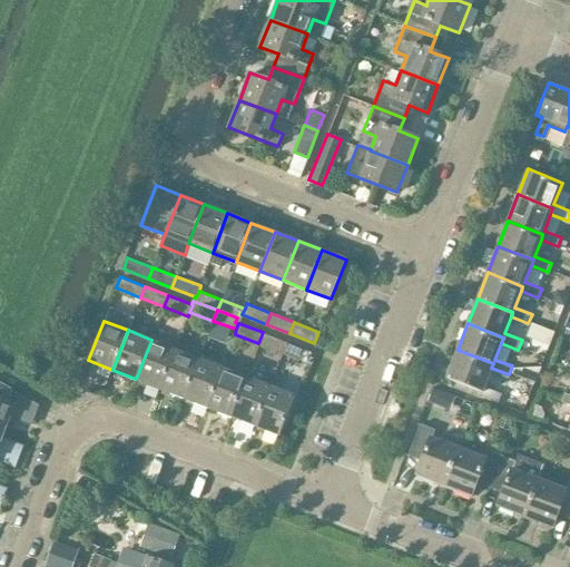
[(263,332),(258,343),(282,352),(286,341),(263,332)]
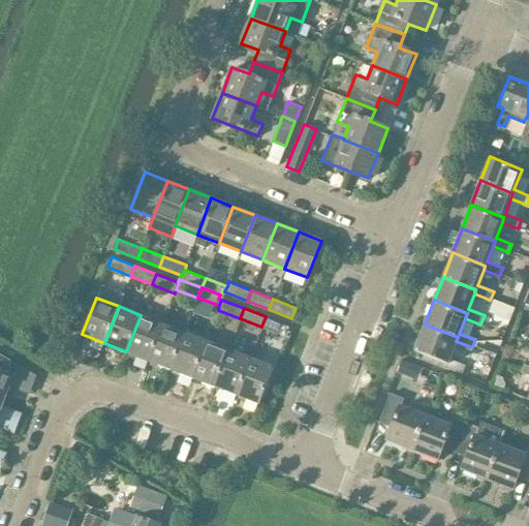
[(141,315),(126,351),(149,360),(163,323),(141,315)]
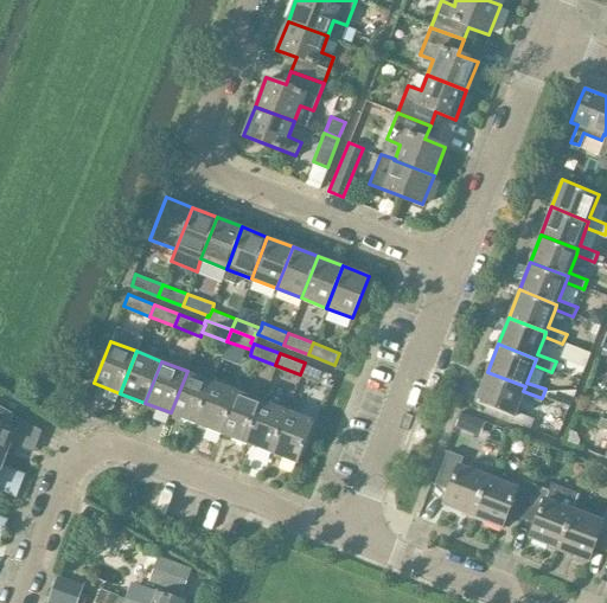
[(305,363),(300,374),(319,382),(324,370),(305,363)]
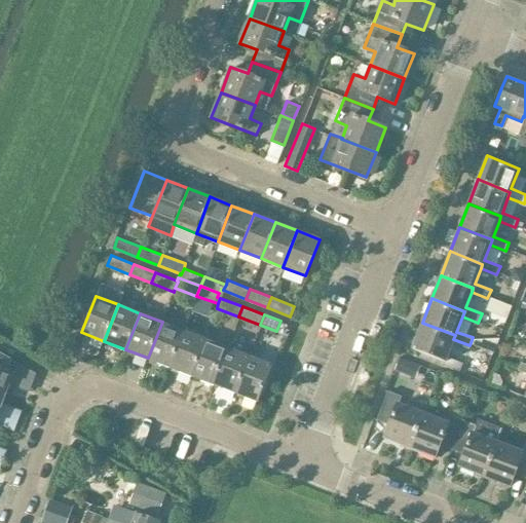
[(162,322),(148,358),(170,366),(183,330),(162,322)]
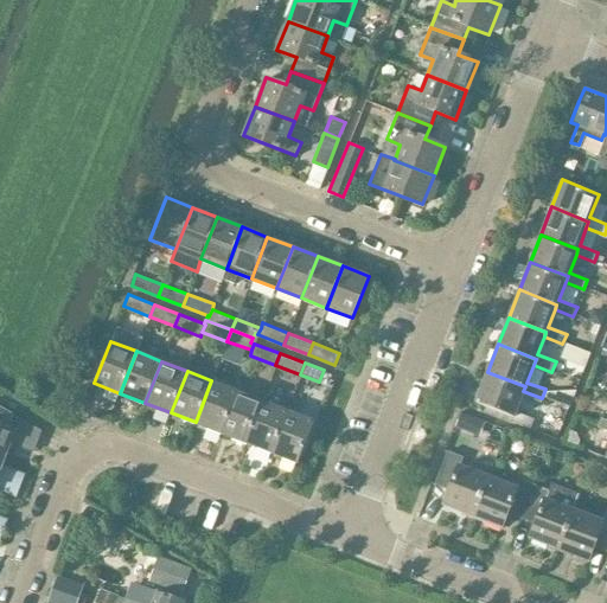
[(523,391),(525,386),(487,372),(477,401),(515,415),(512,419),(530,427),(535,417),(516,410),(523,391)]
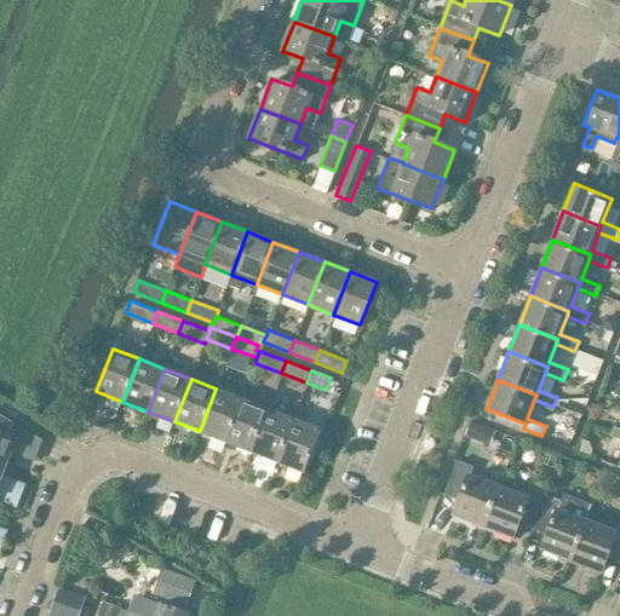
[(216,389),(200,431),(225,442),(242,398),(216,389)]
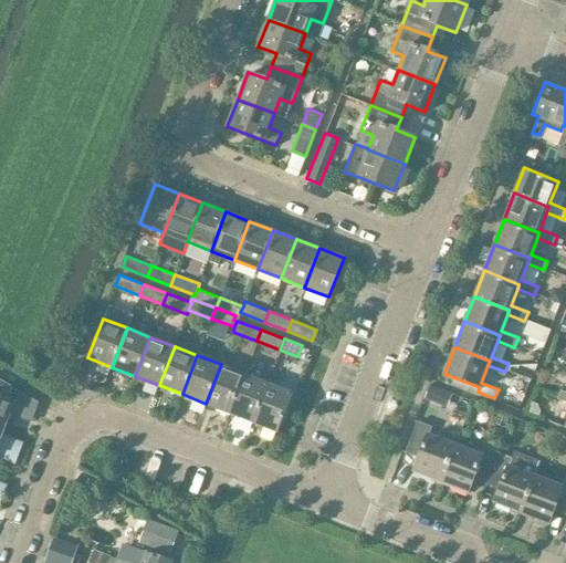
[(221,364),(206,404),(229,413),(244,374),(221,364)]
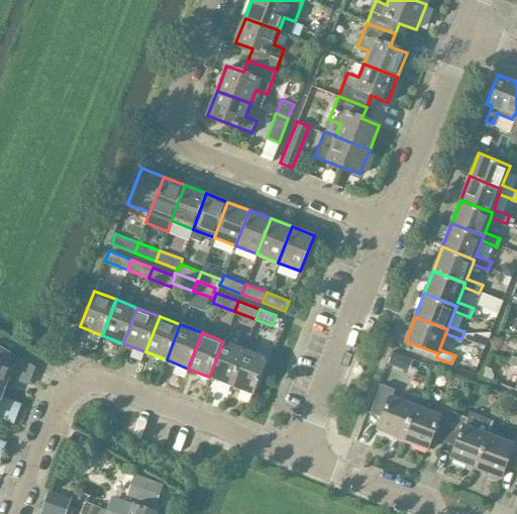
[(223,341),(209,377),(230,385),(244,349),(223,341)]
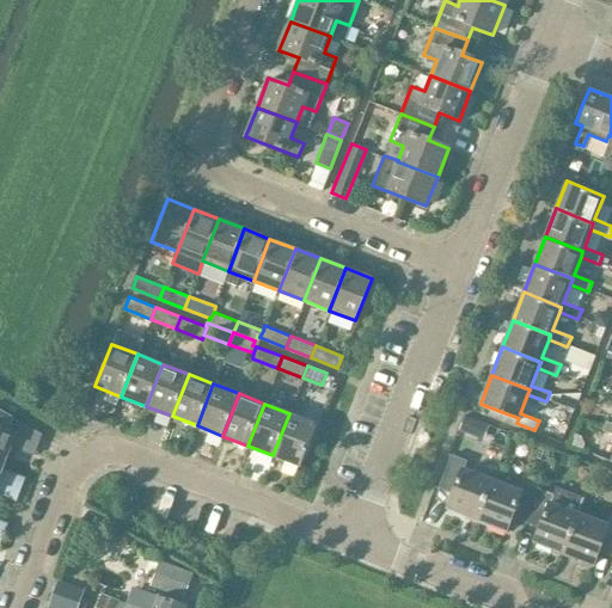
[(0,453),(6,456),(11,444),(17,441),(18,446),(34,450),(41,433),(0,409),(0,453)]
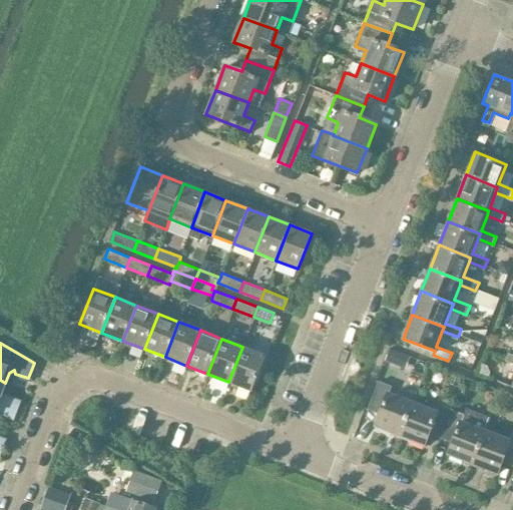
[(242,347),(228,382),(251,391),(265,355),(242,347)]
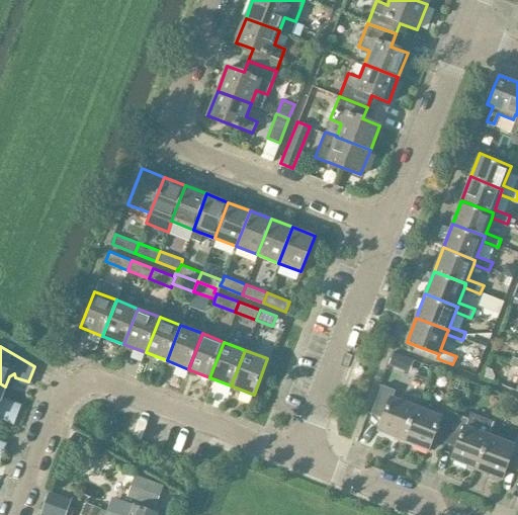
[(481,376),(492,380),(494,374),(491,367),(486,365),(481,376)]
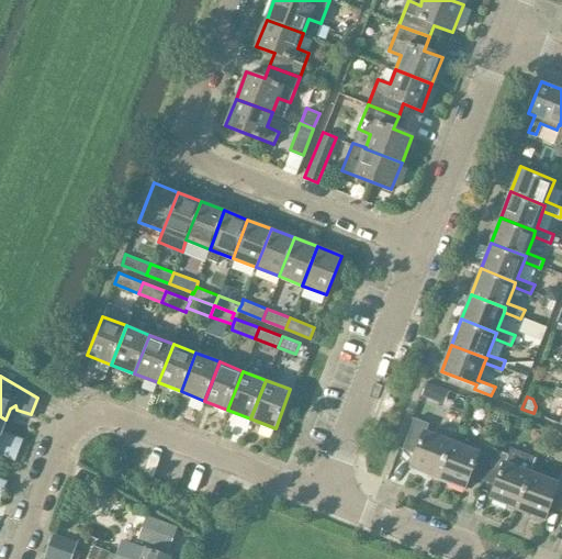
[(0,440),(18,448),(21,439),(8,435),(3,436),(1,431),(6,420),(0,416),(0,440)]
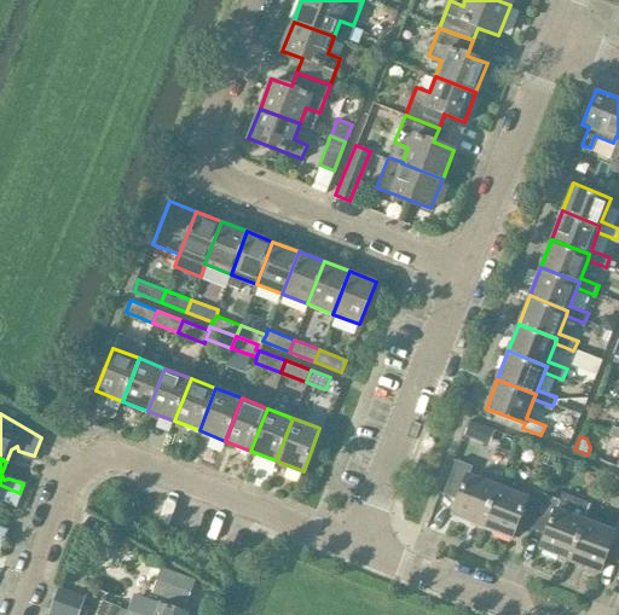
[(452,512),(481,524),(497,485),(472,474),(474,466),(456,459),(443,493),(457,499),(452,512)]
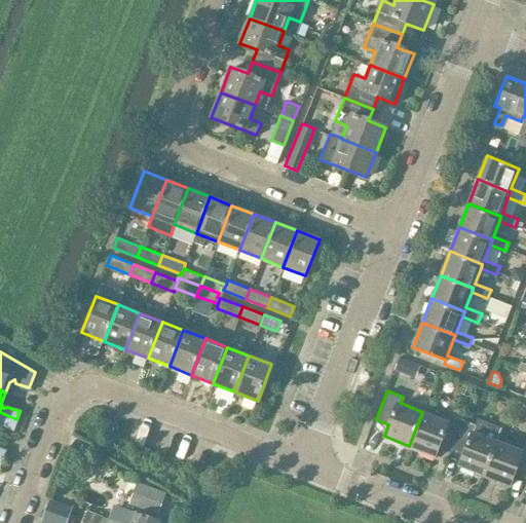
[(0,420),(1,422),(13,426),(16,419),(0,412),(0,420)]
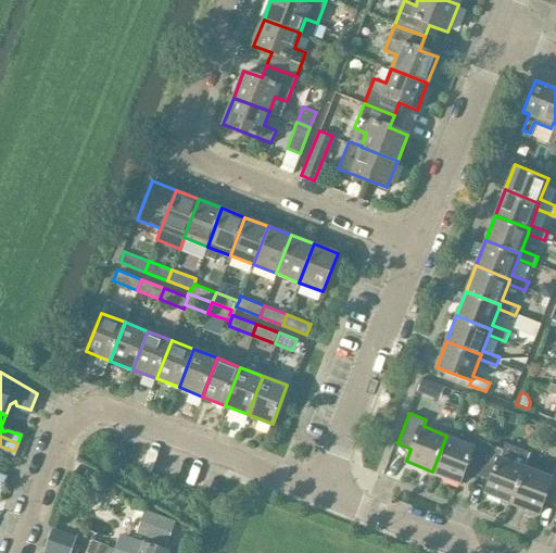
[(446,436),(432,472),(459,482),(464,469),(477,475),(489,443),(476,438),(474,447),(446,436)]
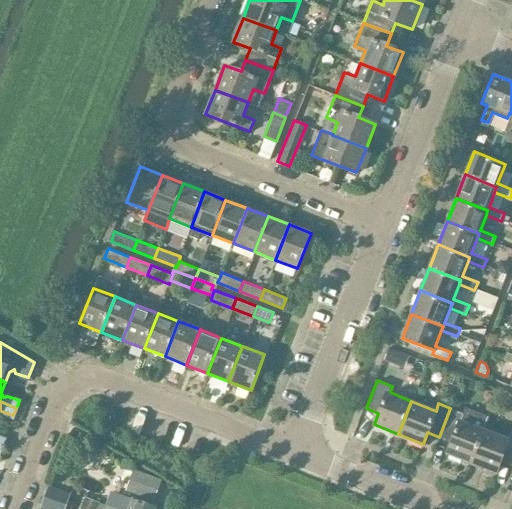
[(450,408),(439,437),(450,441),(446,453),(471,462),(484,429),(489,416),(465,406),(462,413),(450,408)]
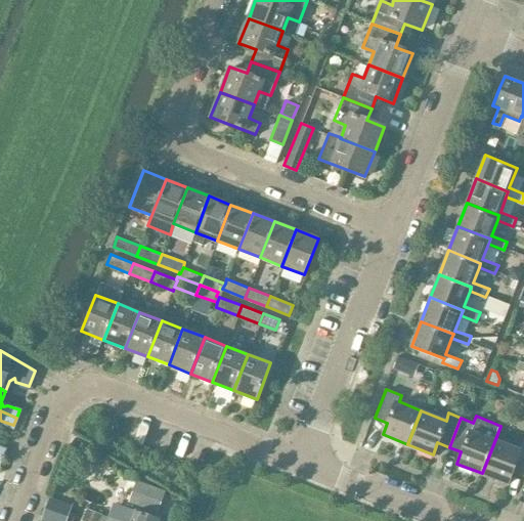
[(495,439),(482,473),(507,483),(512,471),(523,476),(523,473),(523,442),(522,442),(520,449),(495,439)]
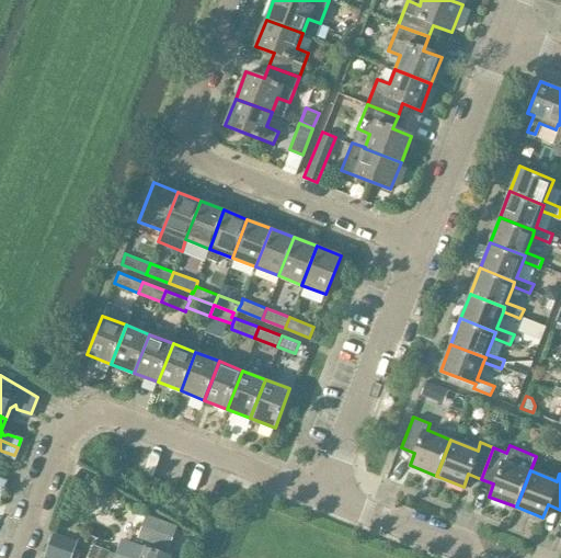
[(176,525),(145,513),(137,535),(168,547),(176,525)]
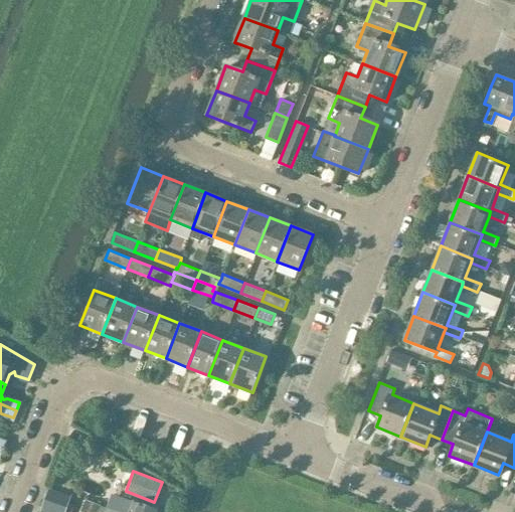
[(39,511),(64,511),(71,494),(48,486),(39,511)]
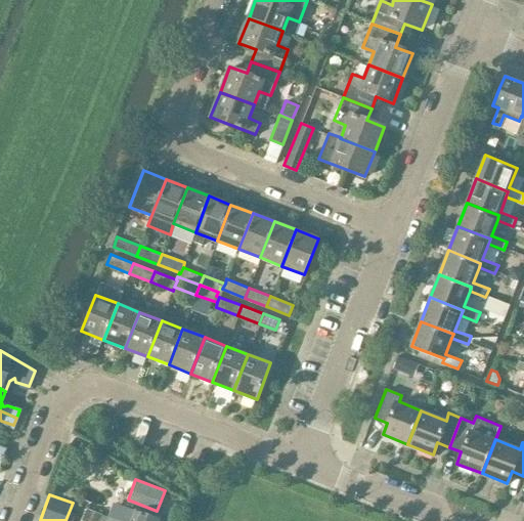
[(105,520),(162,520),(163,520),(134,510),(113,503),(107,516),(105,520)]
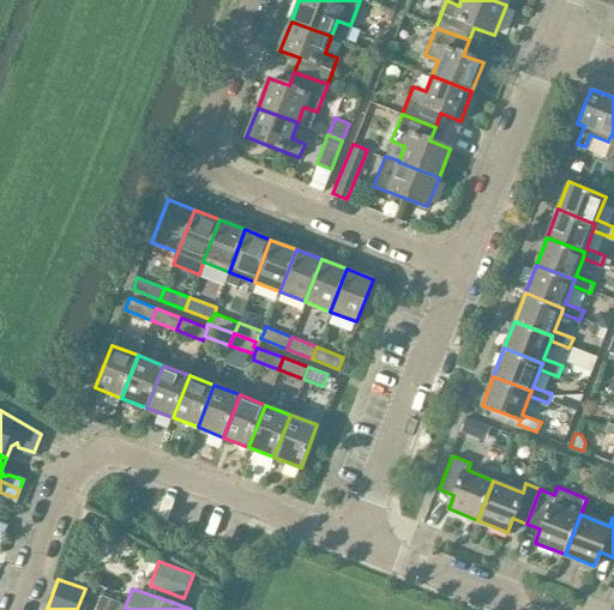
[(95,609),(98,609),(115,609),(120,601),(101,593),(95,609)]
